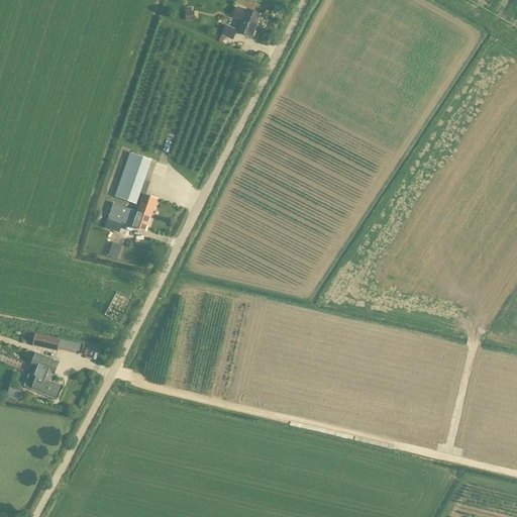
[(246,11),(236,7),(232,17),(241,21),(237,31),(240,32),(240,34),(243,36),(245,34),(251,37),(254,29),(253,29),(260,15),(246,9),(246,11)]
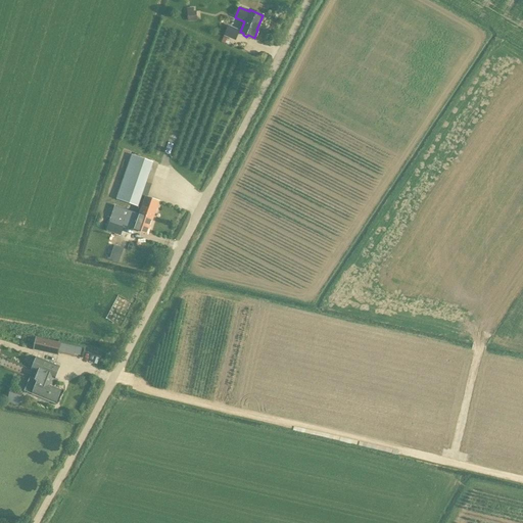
[(191,19),(199,19),(200,10),(191,9),(191,19)]
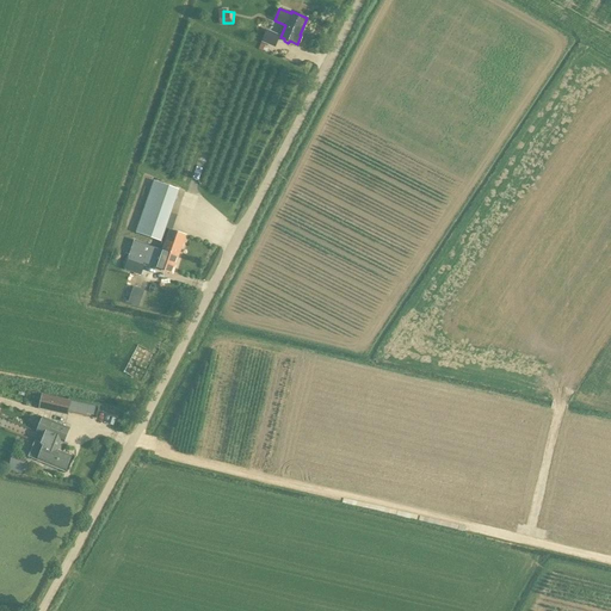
[(275,48),(281,35),(266,30),(260,42),(261,42),(258,49),(263,51),(265,44),(275,48)]
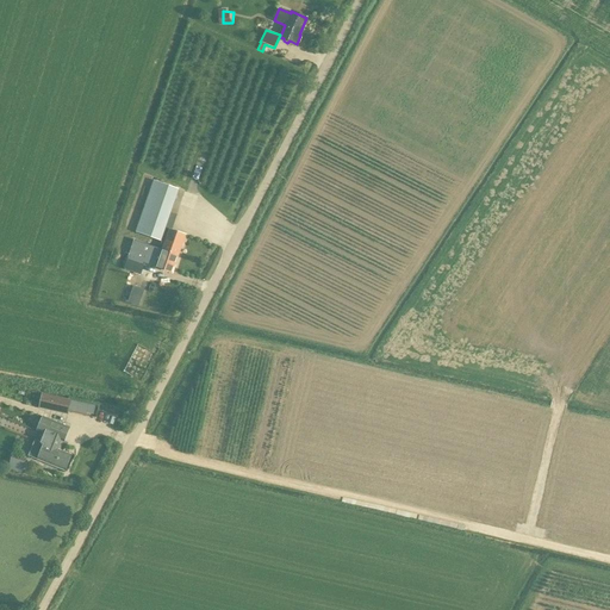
[(200,161),(188,192),(198,195),(209,165),(200,161)]
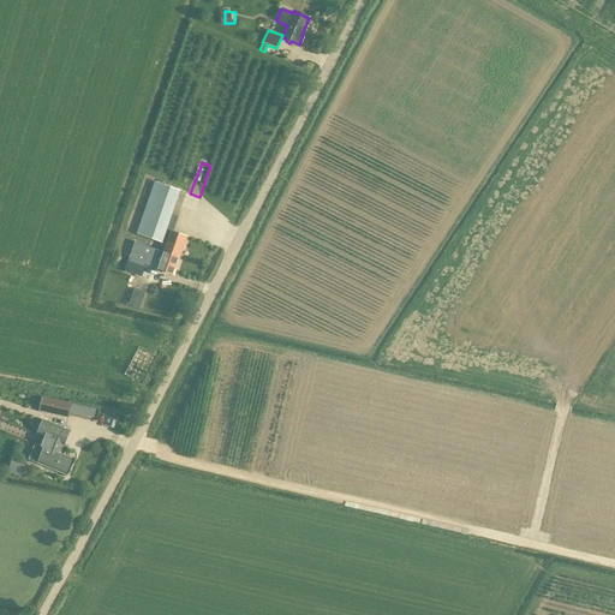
[(179,195),(180,191),(155,181),(136,234),(162,244),(166,231),(172,213),(179,195)]
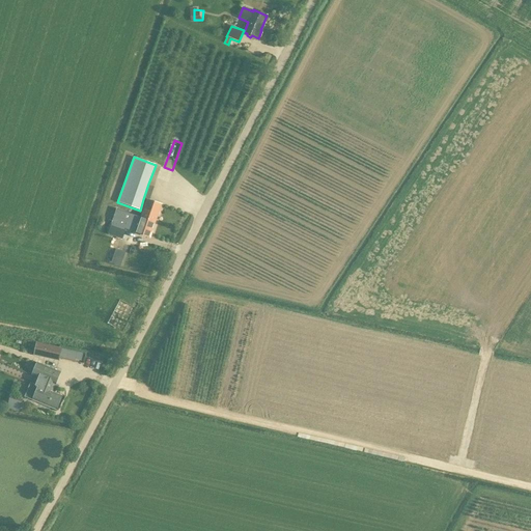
[(141,218),(155,222),(161,204),(143,199),(140,211),(143,212),(141,217),(141,218)]
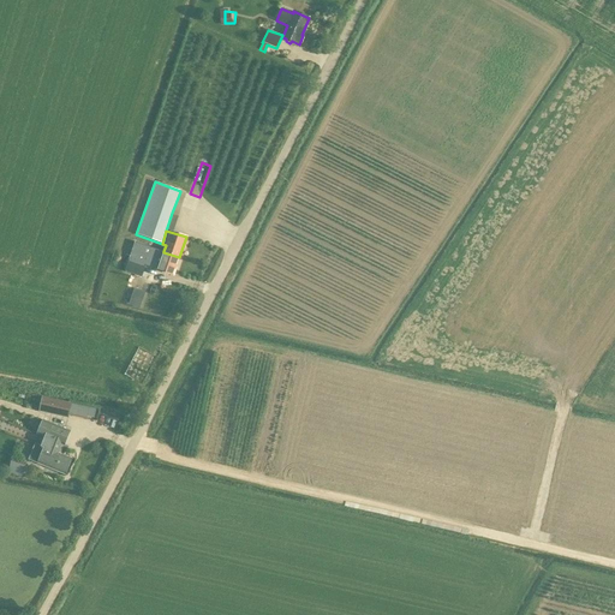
[(175,267),(179,257),(163,252),(163,251),(151,248),(145,263),(159,267),(157,270),(173,275),(175,267)]
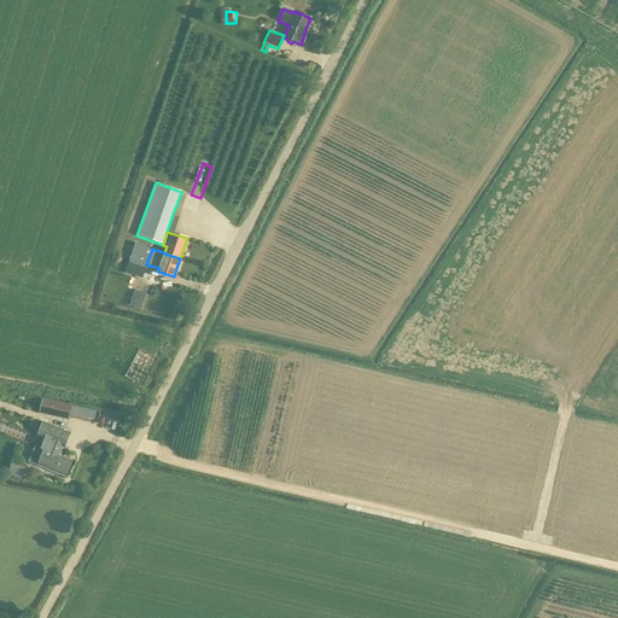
[(143,279),(146,266),(129,260),(126,273),(143,279)]
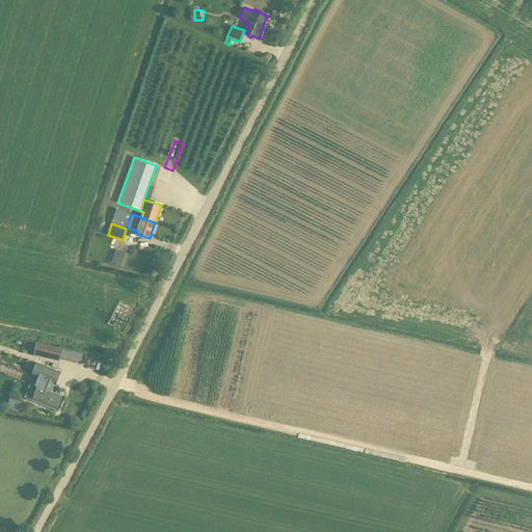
[(126,255),(116,251),(111,266),(121,270),(126,255)]
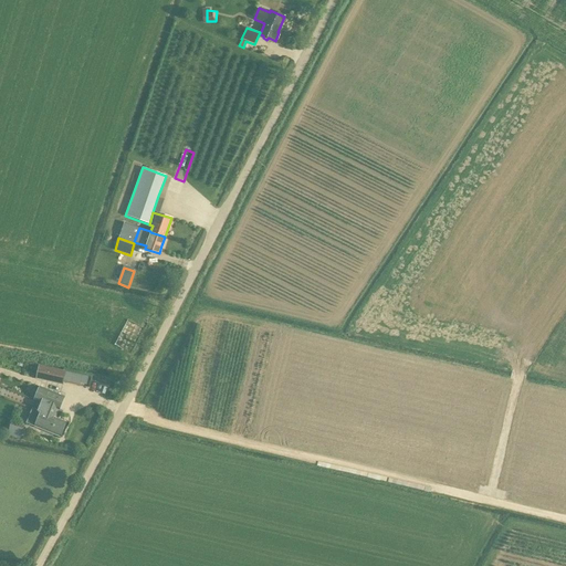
[(35,379),(63,385),(66,370),(39,365),(35,379)]
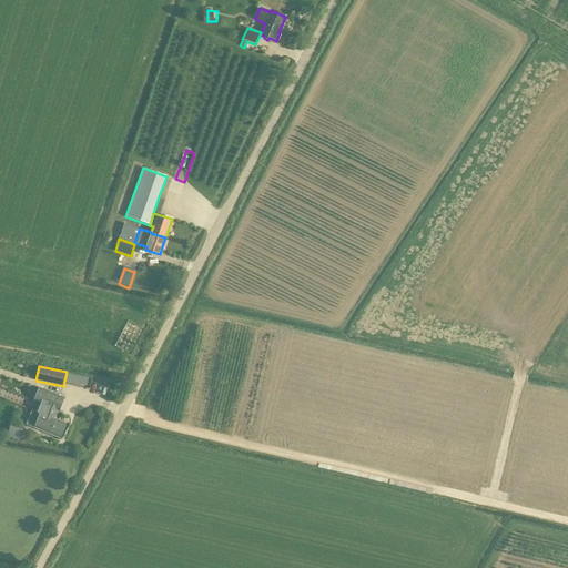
[(28,425),(34,428),(60,438),(66,424),(52,418),(56,409),(60,412),(64,398),(40,388),(34,402),(40,404),(37,412),(33,411),(28,425)]
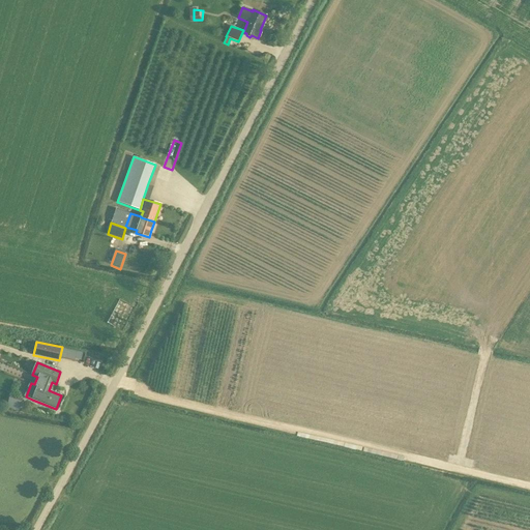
[(22,410),(24,400),(12,398),(9,408),(22,410)]
